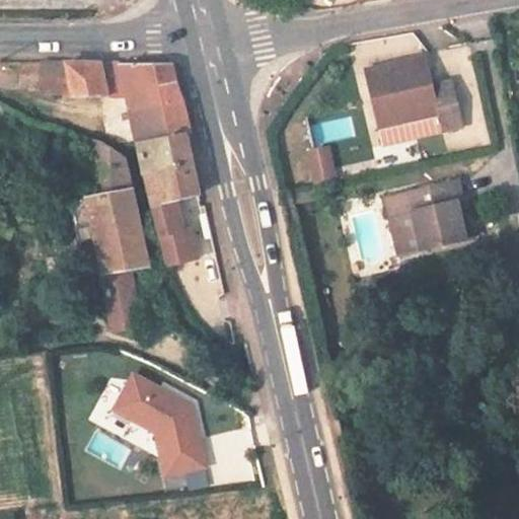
[(387,40),(392,59),(423,50),(417,31),(387,40)]
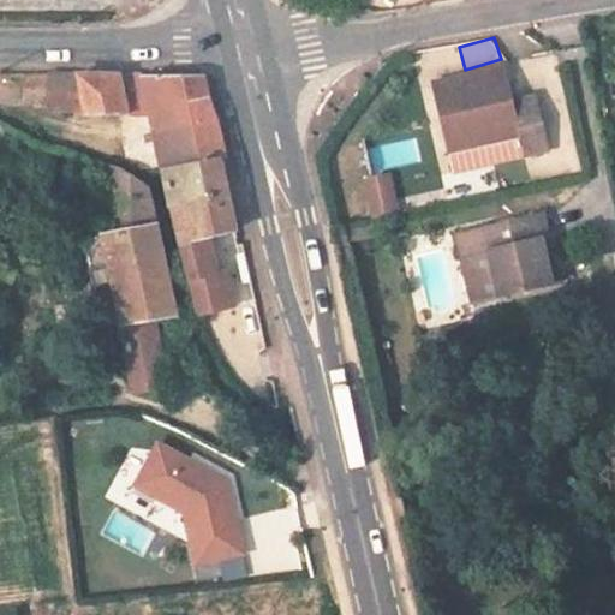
[(81,111),(77,76),(48,76),(48,108),(81,111)]
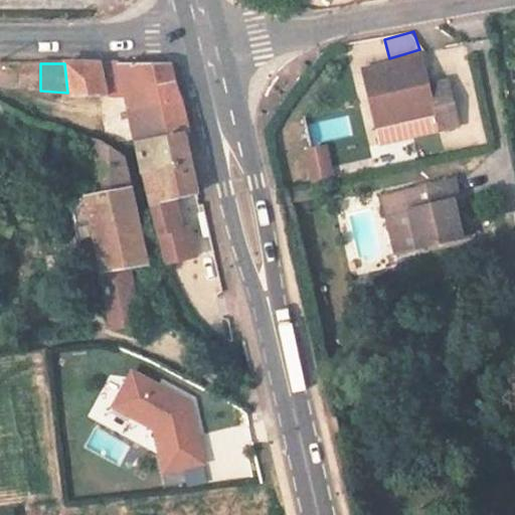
[(64,63),(67,93),(108,97),(99,64),(78,64),(64,63)]
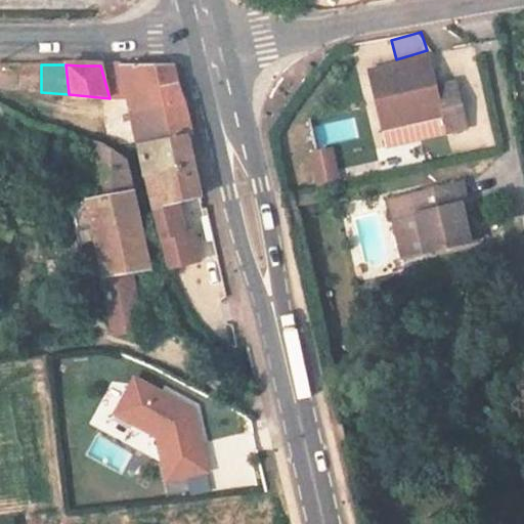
[(124,64),(128,106),(146,101),(145,92),(180,86),(174,66),(124,64)]
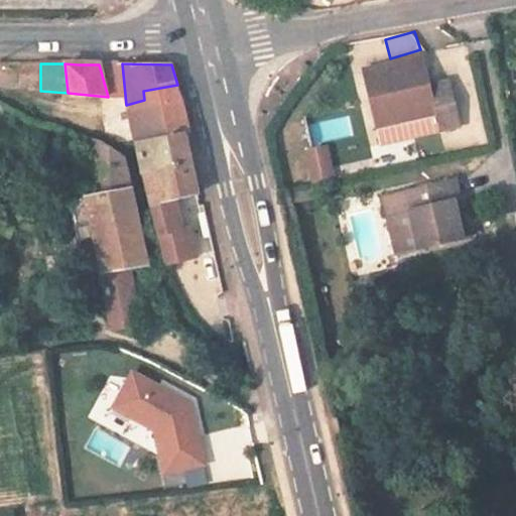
[(420,72),(395,76),(396,83),(421,78),(420,72)]
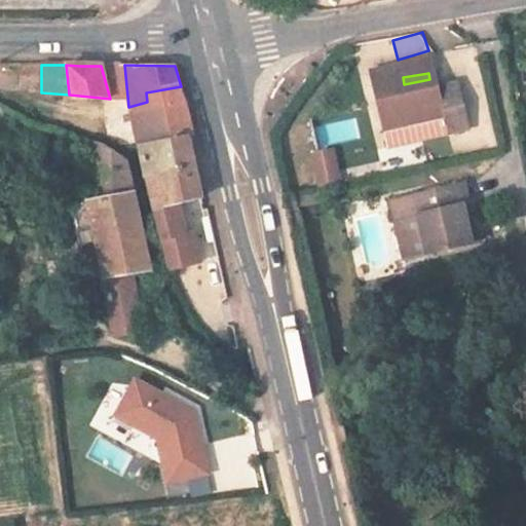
[(404,84),(403,77),(368,83),(380,139),(442,127),(445,143),(464,139),(453,92),(434,96),(429,79),(404,84)]
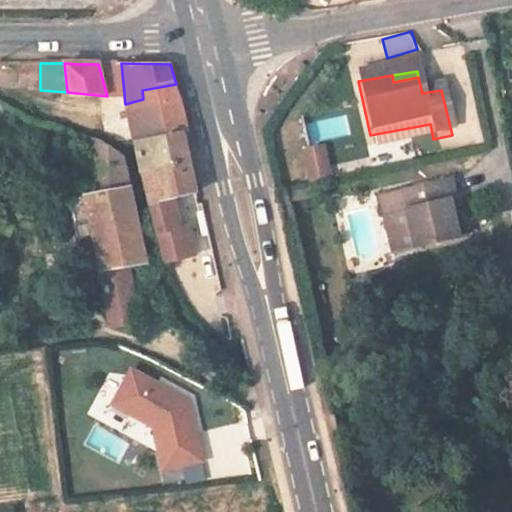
[(180,96),(176,84),(142,90),(143,99),(125,104),(132,141),(186,130),(190,129),(183,99),(181,99),(180,96)]
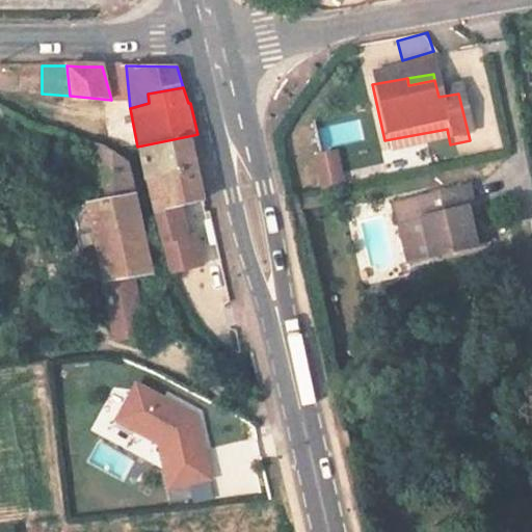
[(333,123),(336,142),(363,139),(360,120),(333,123)]
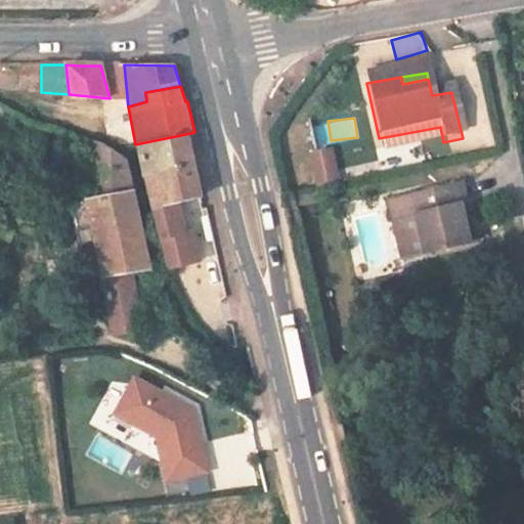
[(135,144),(142,176),(198,165),(194,150),(190,133),(135,144)]
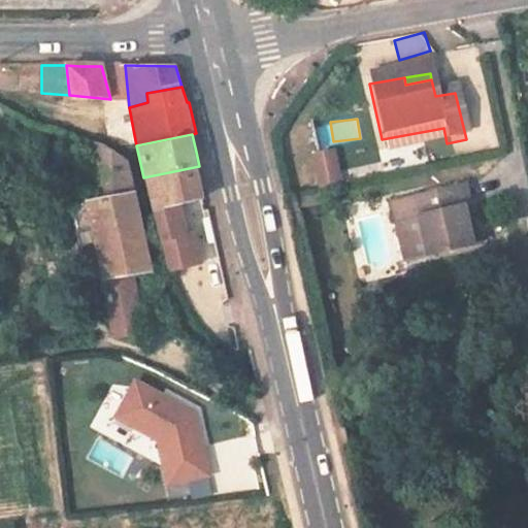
[(86,196),(117,343),(149,334),(135,266),(153,263),(121,154),(95,143),(99,193),(86,196)]
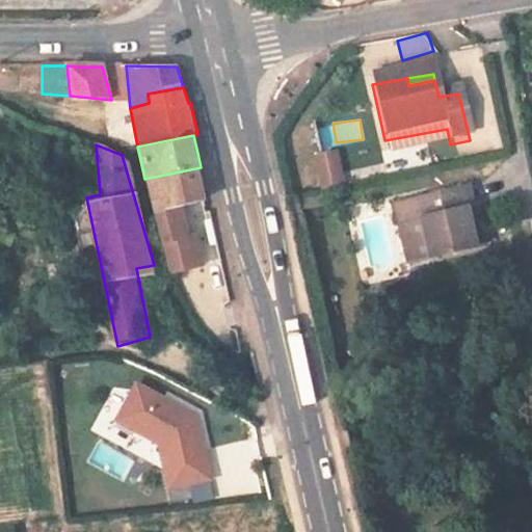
[(312,154),(319,186),(345,181),(338,148),(312,154)]
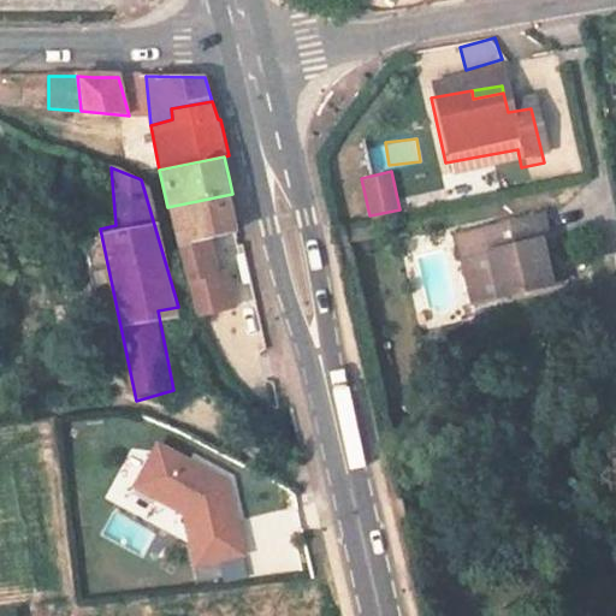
[(167,207),(201,318),(240,307),(230,274),(218,277),(209,237),(240,229),(232,194),(167,207)]
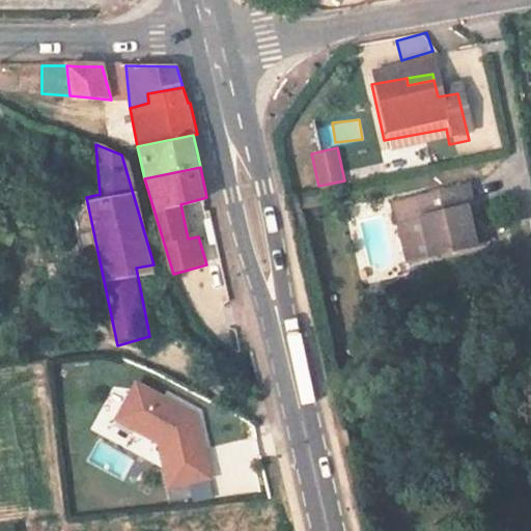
[(464,239),(459,217),(466,216),(460,195),(386,211),(398,272),(474,255),(470,236),(464,239)]
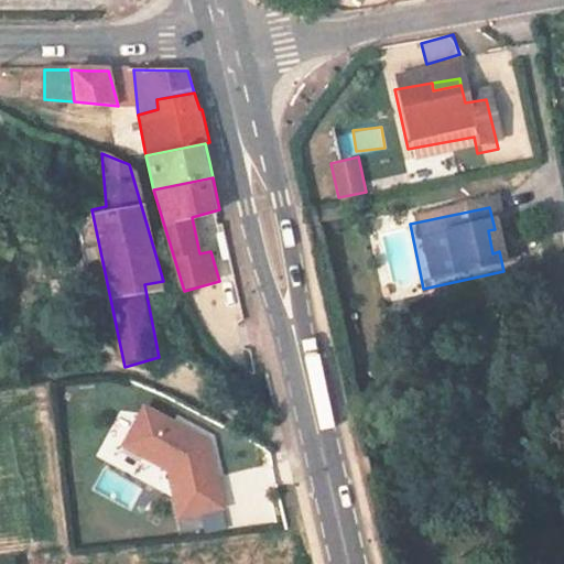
[(499,251),(495,229),(488,230),(492,253),(499,251)]
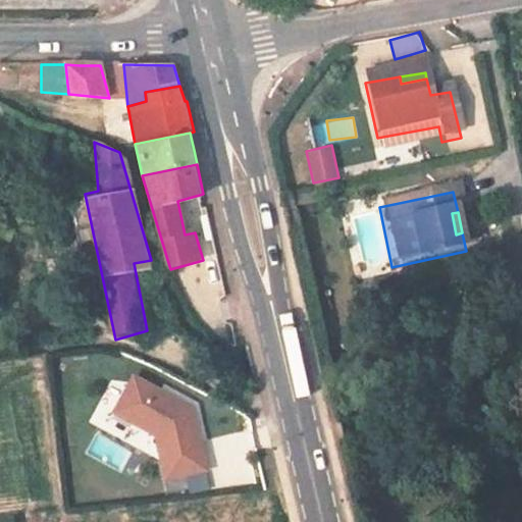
[(175,410),(120,377),(99,413),(140,436),(147,475),(187,468),(175,410)]
